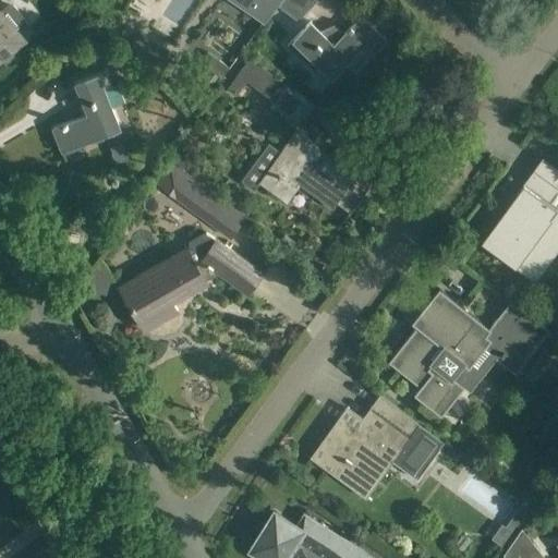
[(233,0),(263,22),(279,0),(233,0)]
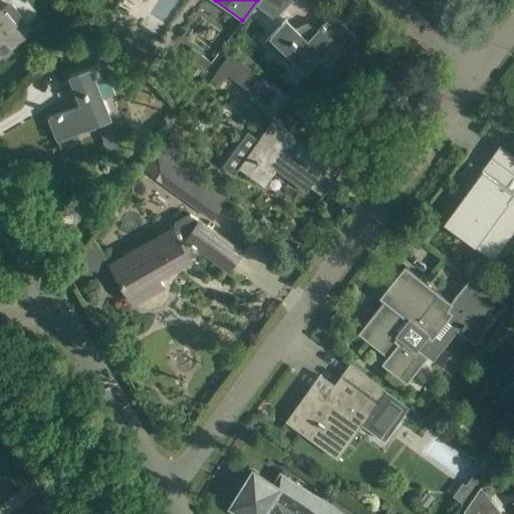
[(260,0),(257,5),(258,5),(257,6),(274,18),(291,0),(260,0)]
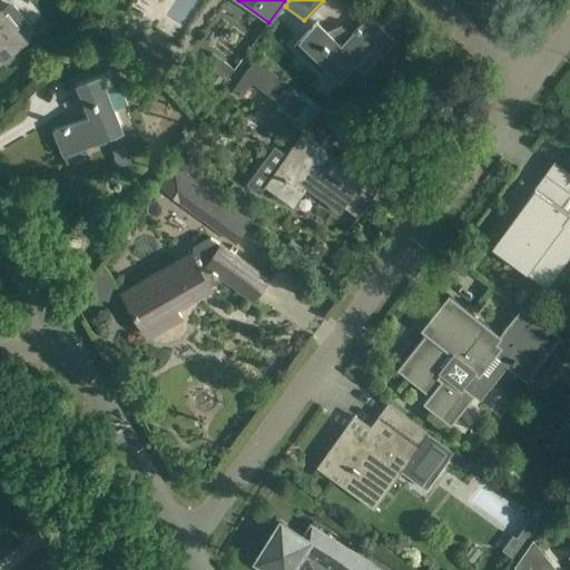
[(13,50),(25,41),(19,33),(26,28),(26,22),(13,7),(8,6),(1,11),(0,10),(0,61),(1,61),(6,66),(18,56),(13,50)]
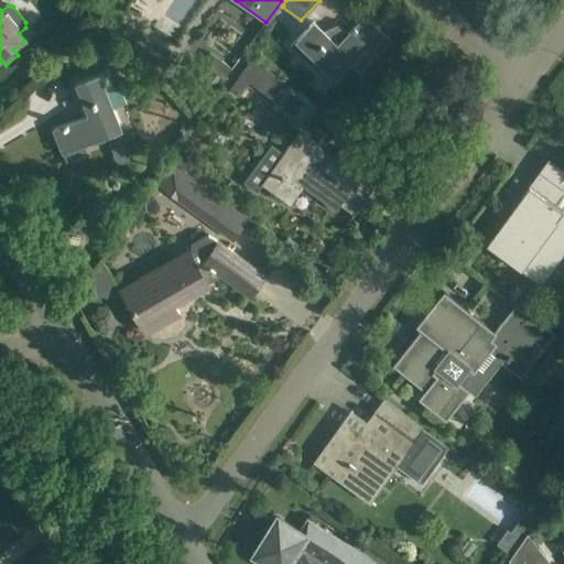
[(299,38),(291,46),(302,57),(317,72),(323,65),(336,78),(369,44),(380,32),(365,17),(350,32),(342,23),(328,38),(314,22),(299,38)]
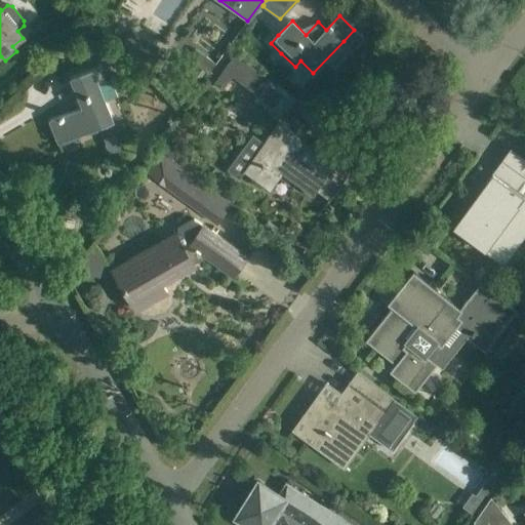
[(131,31),(123,44),(155,65),(163,50),(131,31)]
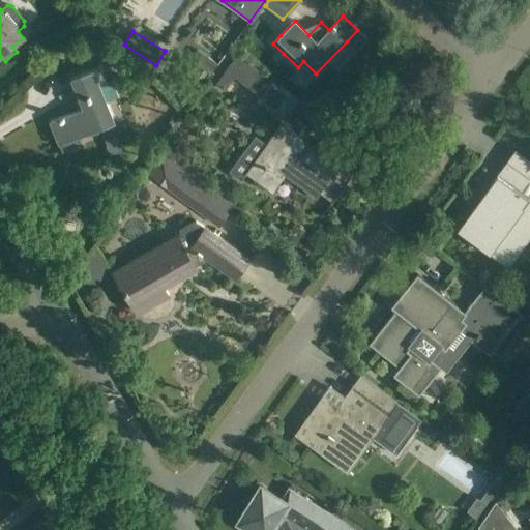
[(198,50),(194,55),(204,62),(200,67),(210,75),(217,64),(198,50)]
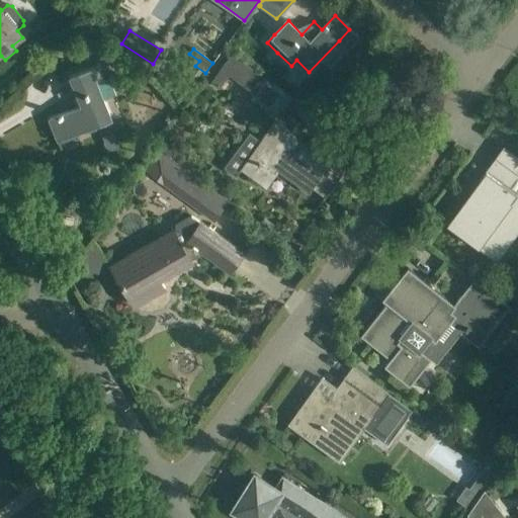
[(228,50),(216,66),(254,93),(265,78),(228,50)]
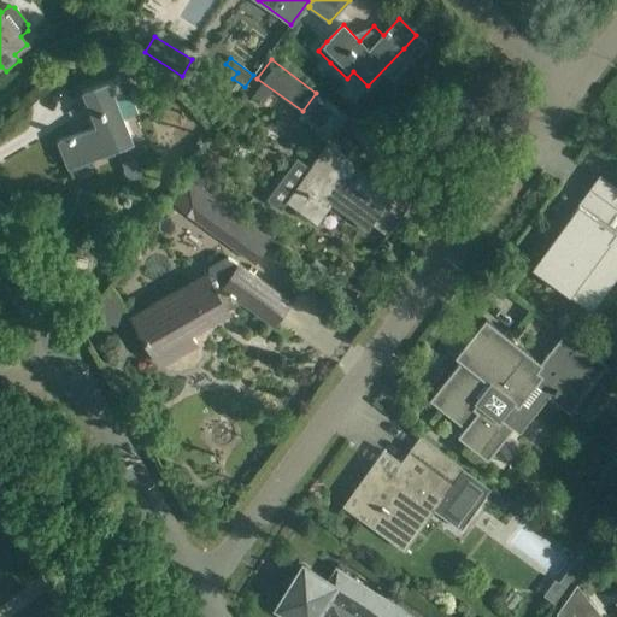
[(124,95),(117,78),(83,92),(98,127),(58,142),(69,168),(133,142),(115,99),(124,95)]
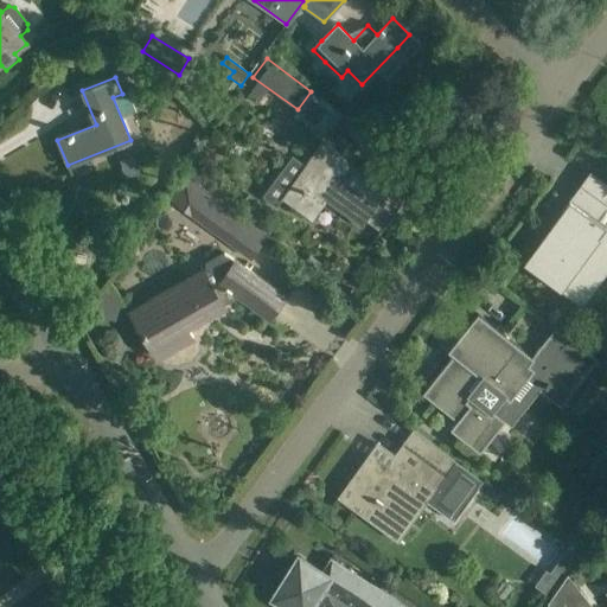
[(298,109),(294,114),(325,136),(343,114),(311,91),(298,109)]
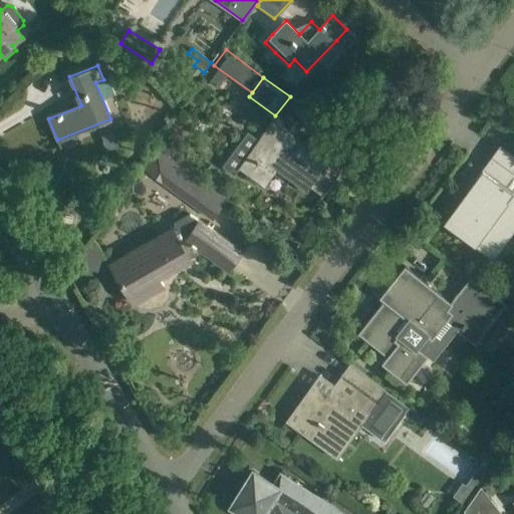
[(257,141),(246,133),(222,166),(233,174),(238,168),(248,175),(264,187),(280,166),(322,196),(340,171),(298,141),(299,139),(283,126),(272,119),(257,141)]
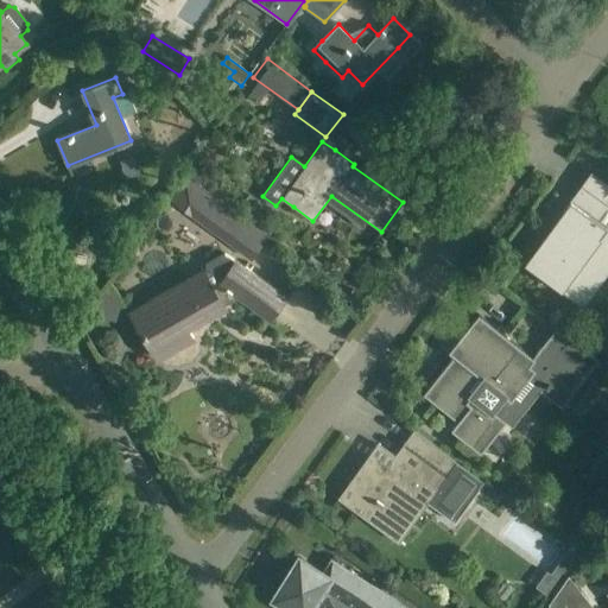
[(208,162),(201,156),(196,162),(195,160),(185,172),(198,183),(208,171),(203,168),(208,162)]
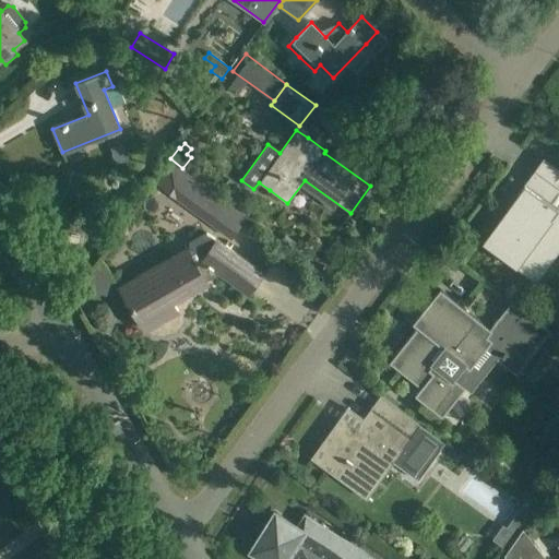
[(229,235),(245,215),(169,158),(154,179),(229,235)]
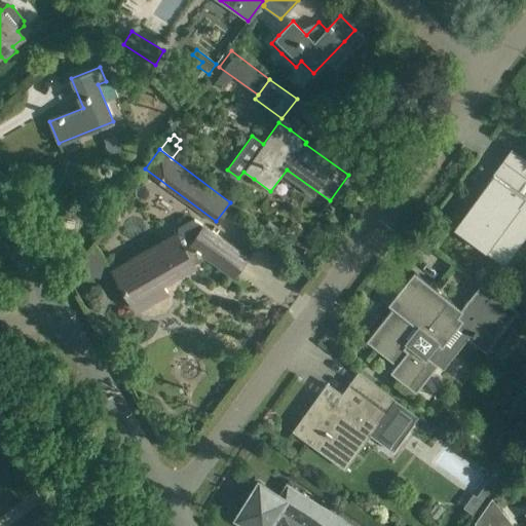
[(525,176),(503,159),(487,182),(492,186),(458,232),(504,266),(505,264),(498,259),(525,221),(525,176)]
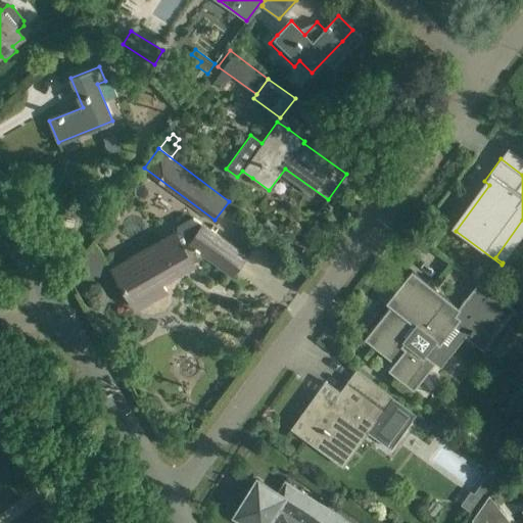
[(116,179),(112,185),(113,191),(117,194),(125,193),(129,187),(128,181),(123,178),(116,179)]
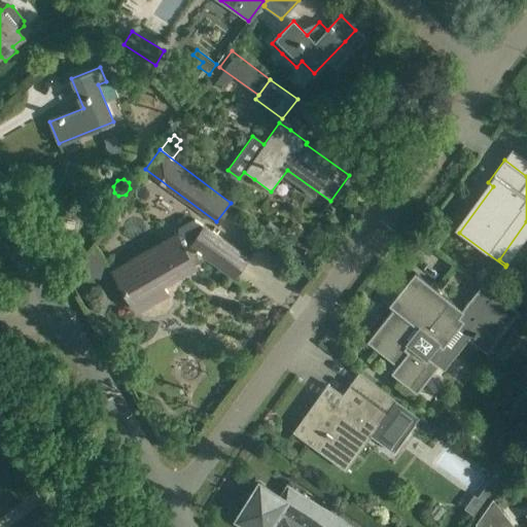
[(204,226),(195,220),(178,230),(180,233),(113,271),(137,311),(167,293),(162,284),(194,267),(192,264),(207,256),(234,275),(247,256),(204,226)]
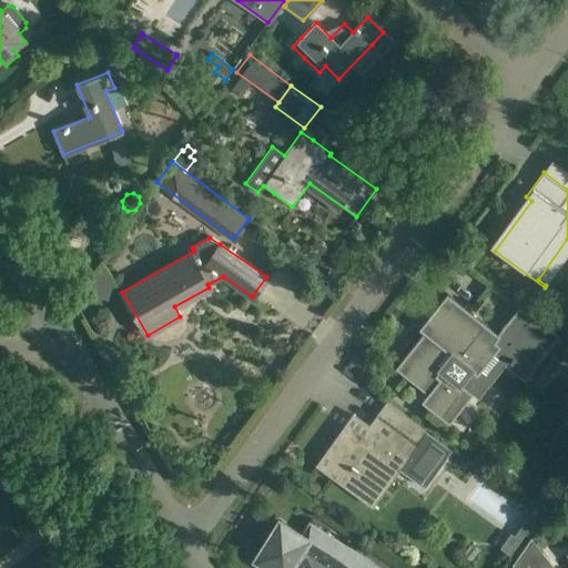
[(428,327),(396,368),(419,387),(427,394),(422,402),(449,423),(473,394),(459,384),(470,371),(477,375),(496,352),(504,358),(511,348),(535,366),(558,336),(519,306),(498,334),(447,294),(426,321),(430,324),(428,327)]
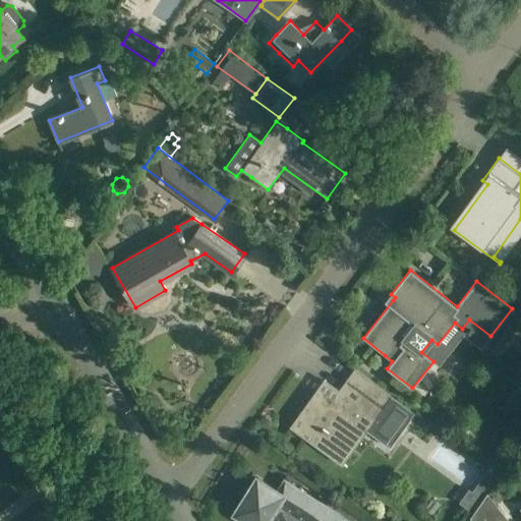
[(390,395),(354,369),(345,382),(349,384),(335,403),(317,391),(291,426),(346,466),(347,465),(334,456),(358,423),(365,429),(380,440),(388,427),(397,435),(413,413),(390,395)]
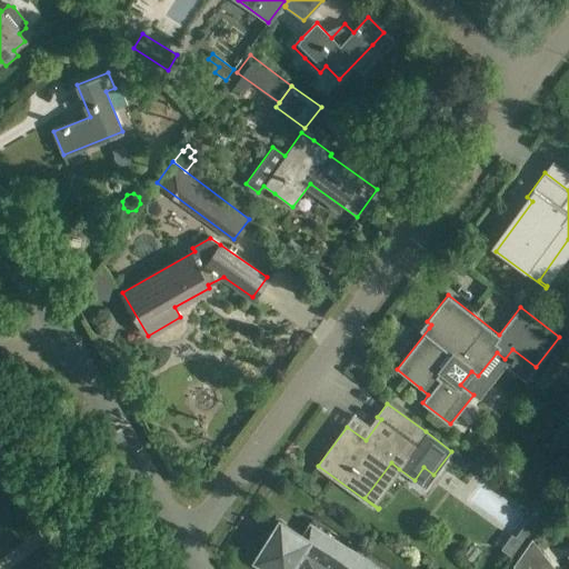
[(306,532),(282,518),(257,560),(271,568),(337,568),(338,568),(376,568),(380,563),(312,521),(306,532)]
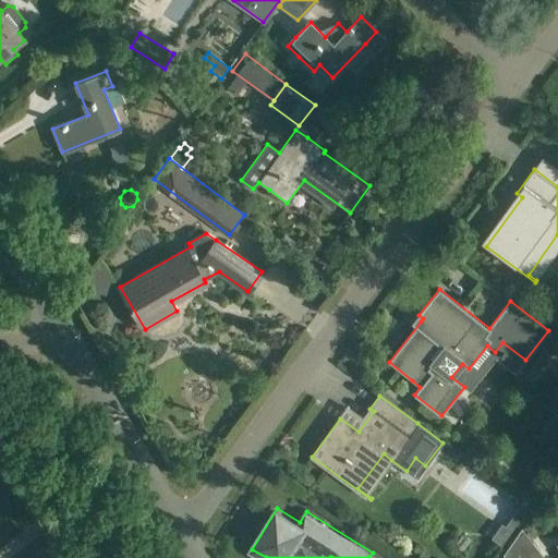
[(505,526),(495,541),(506,549),(516,534),(505,526)]
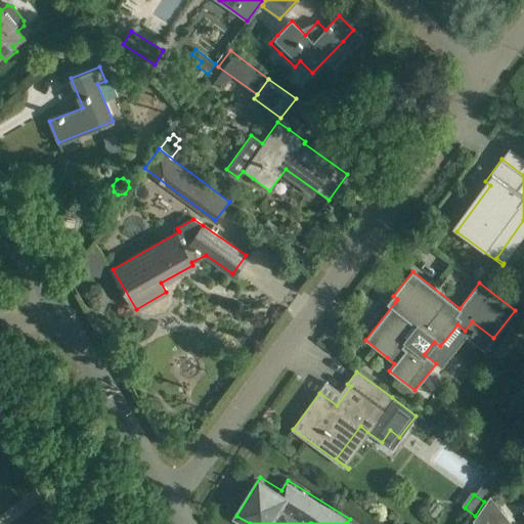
[(491,496),(473,521),(475,523),(498,523),(508,518),(491,496)]
